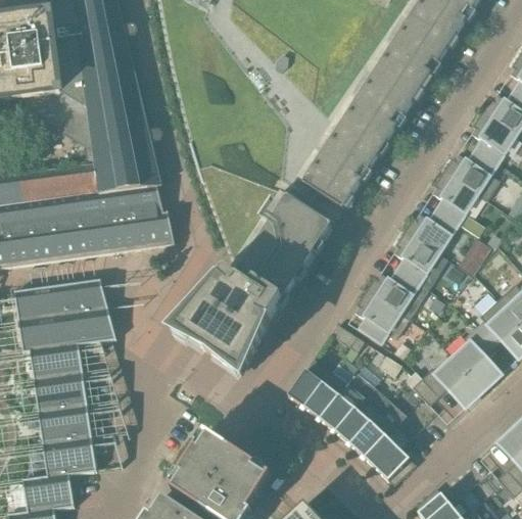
[(0,268),(175,243),(168,211),(161,186),(156,167),(150,141),(158,139),(159,139),(160,138),(161,138),(161,137),(162,136),(162,134),(162,133),(162,132),(162,131),(161,130),(160,129),(159,128),(158,128),(157,128),(156,128),(155,128),(147,130),(126,36),(133,34),(134,34),(135,33),(136,33),(137,32),(137,31),(138,29),(138,28),(137,27),(137,26),(136,25),(136,24),(135,22),(134,22),(132,22),(130,22),(123,25),(116,0),(64,0),(50,15),(0,21),(0,99),(25,96),(27,112),(84,145),(89,182),(81,183),(82,194),(0,205),(0,268)]
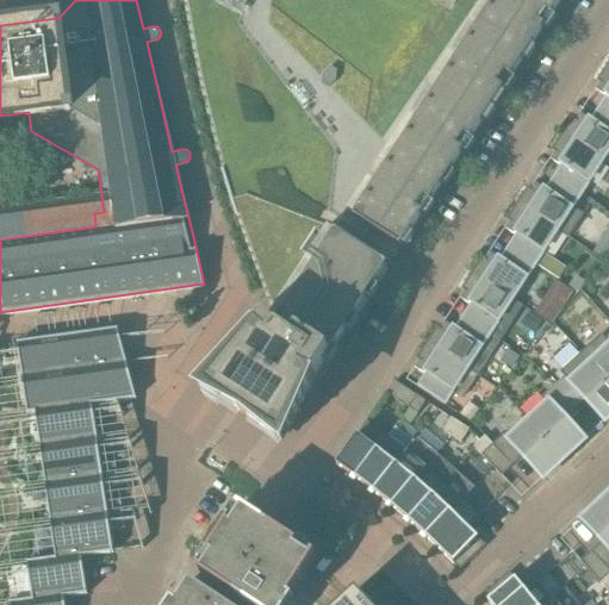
[(184,0),(184,2),(188,29),(191,42),(196,67),(198,79),(204,104),(207,117),(211,129),(213,142),(217,154),(221,166),(221,167),(230,198),(246,193),(350,234),(391,259),(399,245),(401,245),(559,0),(184,0)]
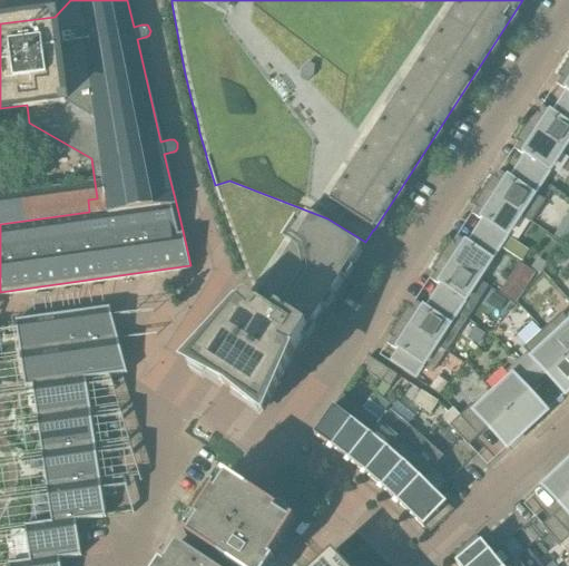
[(556,80),(567,88),(560,98),(568,104),(568,58),(567,57),(557,72),(560,74),(556,80)]
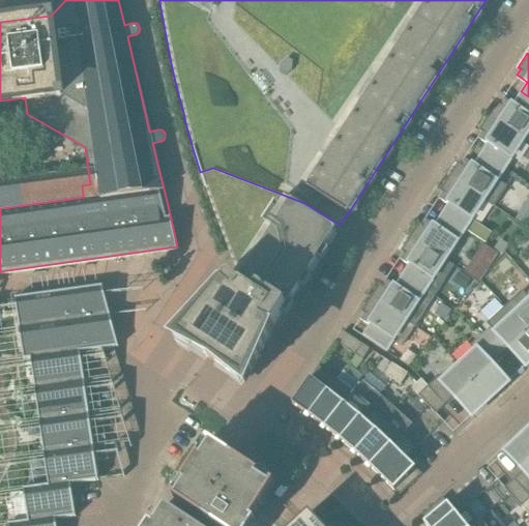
[(500,100),(497,99),(488,113),(523,136),(528,125),(528,96),(521,91),(513,101),(503,95),(500,100)]
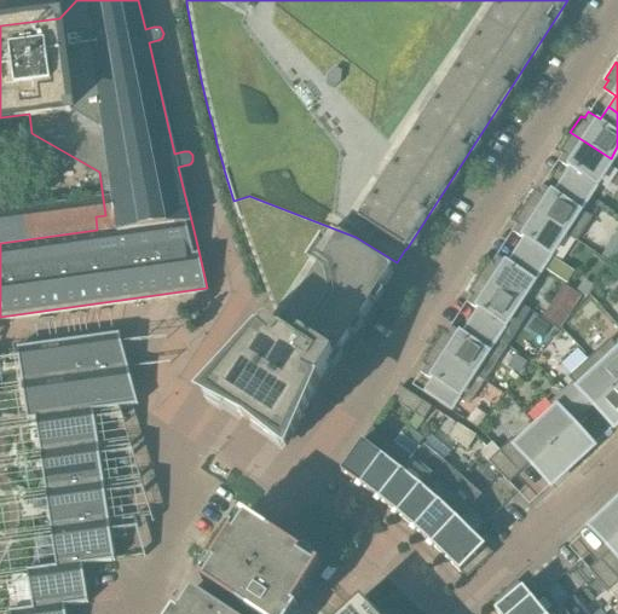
[(558,157),(570,166),(562,177),(588,193),(611,158),(570,132),(559,149),(562,151),(558,157)]
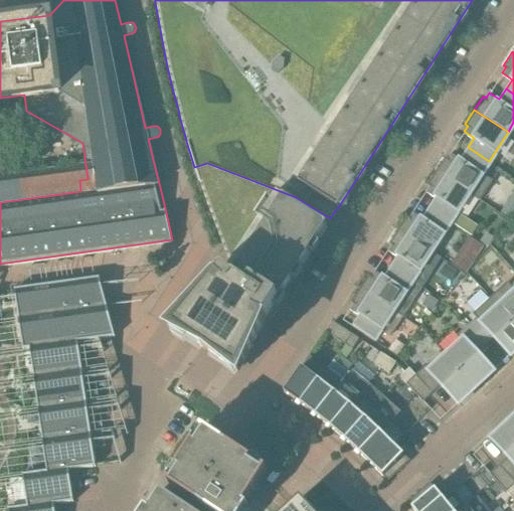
[(448,157),(445,155),(436,168),(470,190),(472,187),(482,194),(493,178),(483,171),(489,161),(468,147),(461,157),(451,151),(448,157)]
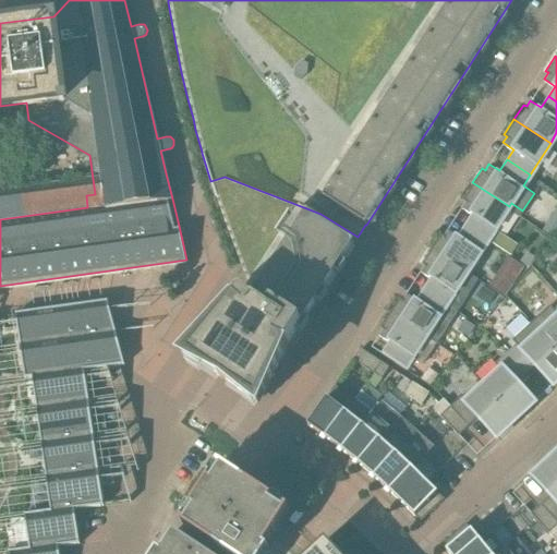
[(321,214),(225,177),(210,181),(215,195),(216,195),(225,220),(233,244),(238,256),(247,281),(258,305),(264,316),(235,298),(189,356),(191,358),(257,400),(259,401),(289,344),(288,342),(297,329),(298,330),(354,242),(354,241),(358,237),(321,214)]
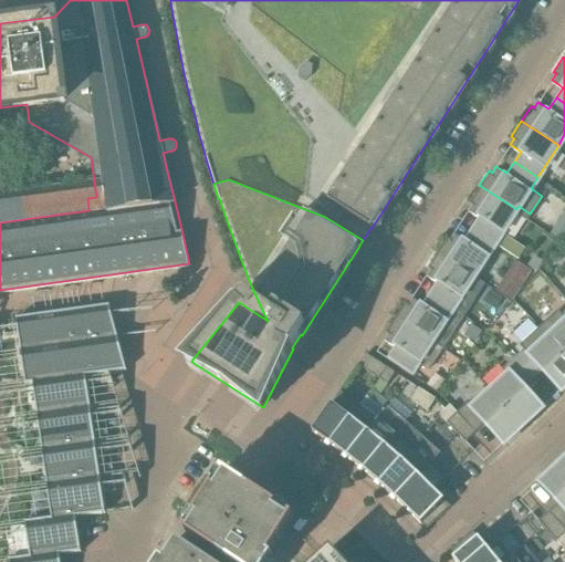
[(468,209),(479,216),(472,227),(495,242),(516,209),(479,185),(469,200),(472,203),(468,209)]
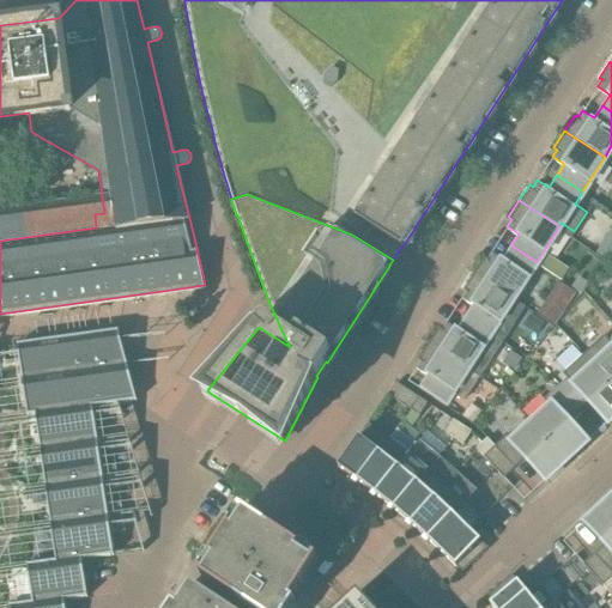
[(488,256),(484,254),(473,271),(514,297),(537,262),(511,245),(504,257),(492,249),(488,256)]
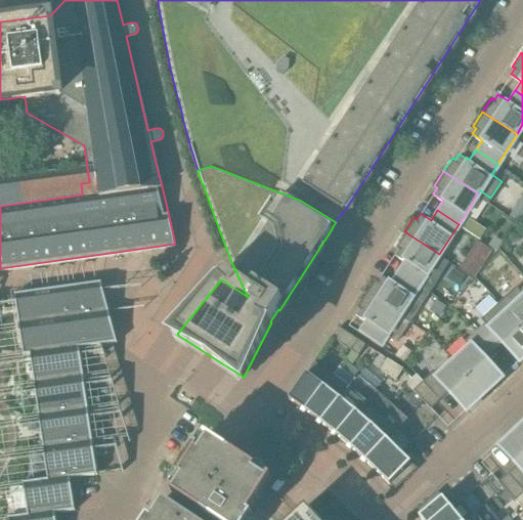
[(429,290),(448,260),(439,254),(404,231),(395,245),(398,247),(394,253),(404,259),(398,269),(420,284),(429,290)]
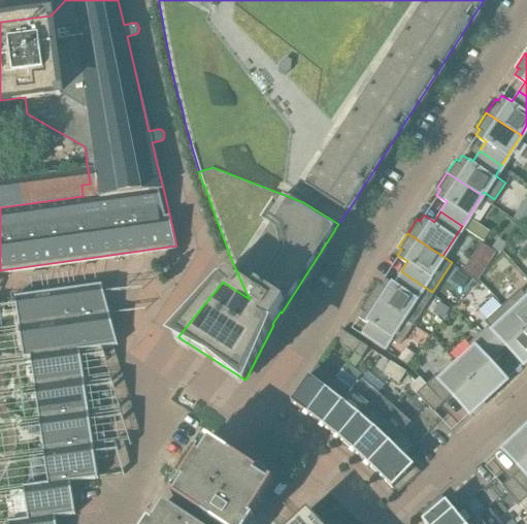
[(497,234),(491,243),(500,250),(506,240),(497,234)]
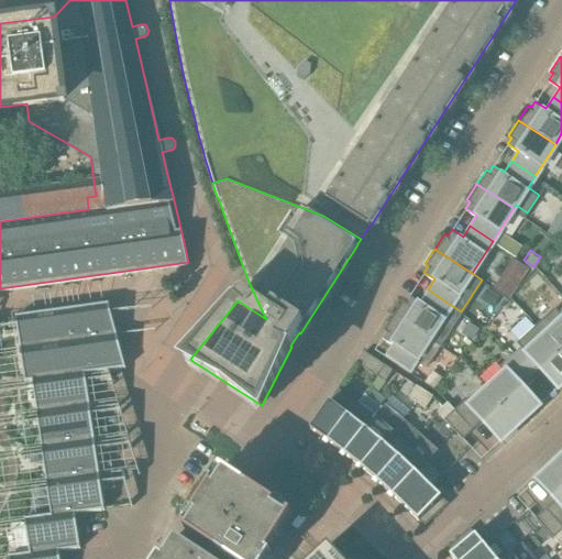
[(504,278),(498,288),(508,295),(515,285),(504,278)]
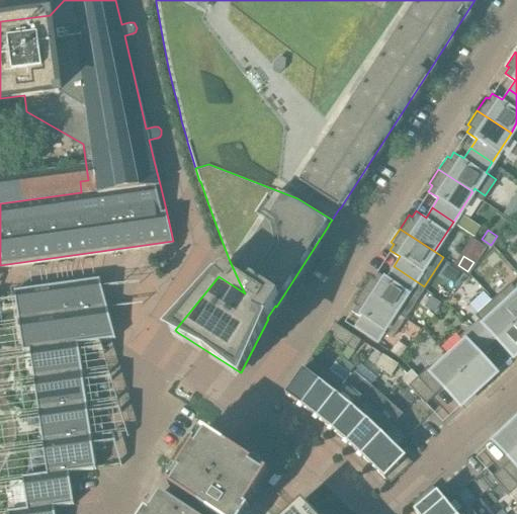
[(361,287),(404,316),(415,298),(406,293),(415,280),(394,266),(388,276),(377,269),(373,275),(370,273),(361,287)]
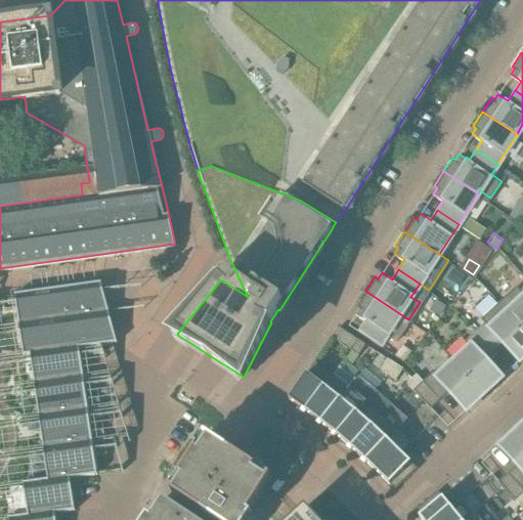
[(99,279),(12,292),(22,351),(115,339),(99,279)]
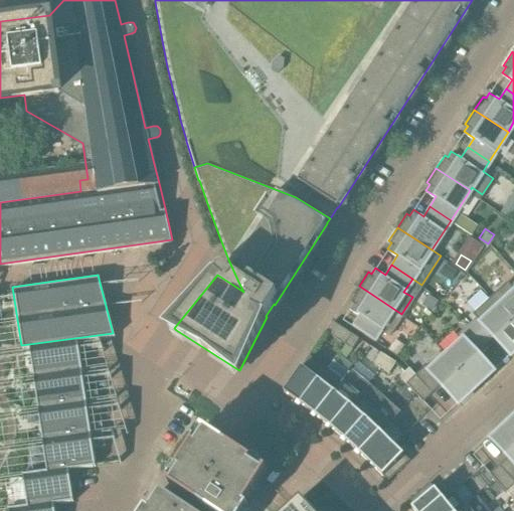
[(513,280),(510,276),(490,295),(513,321),(513,280)]
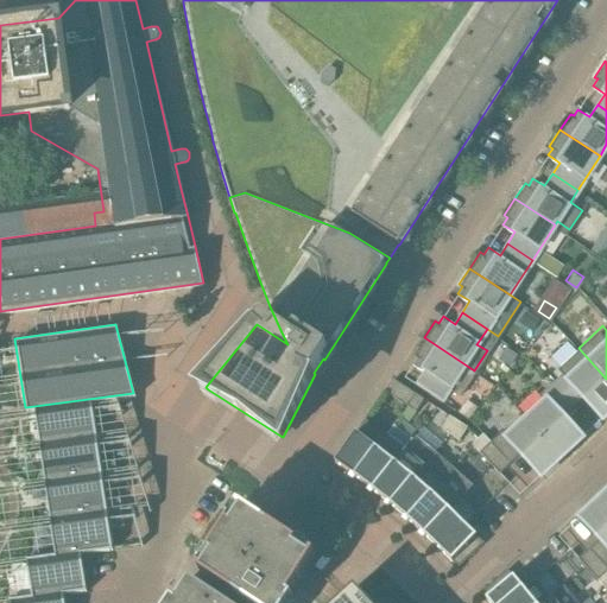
[(460,393),(474,370),(424,337),(413,354),(417,355),(412,362),(424,370),(416,382),(442,399),(449,386),(460,393)]
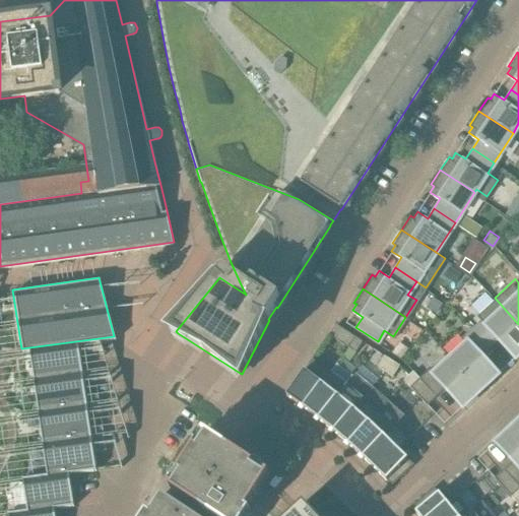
[(479,311),(483,316),(472,326),(489,344),(498,336),(515,356),(518,351),(518,324),(495,298),(479,311)]
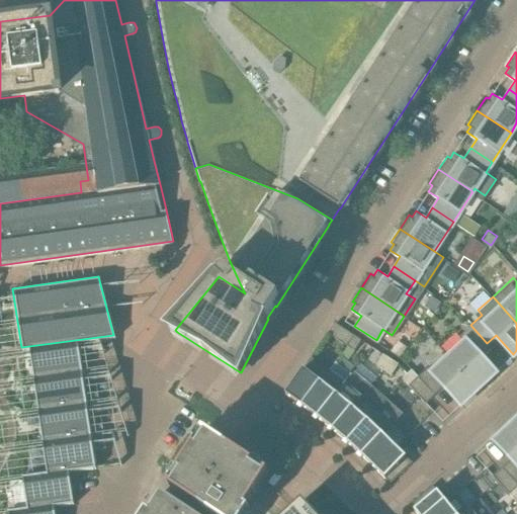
[(338,338),(345,328),(334,320),(327,331),(338,338)]
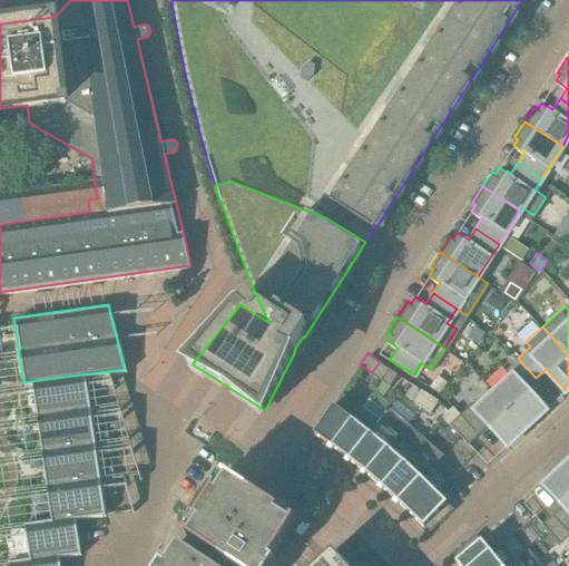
[(510,364),(514,370),(493,390),(526,426),(546,408),(527,387),(536,378),(518,358),(510,364)]
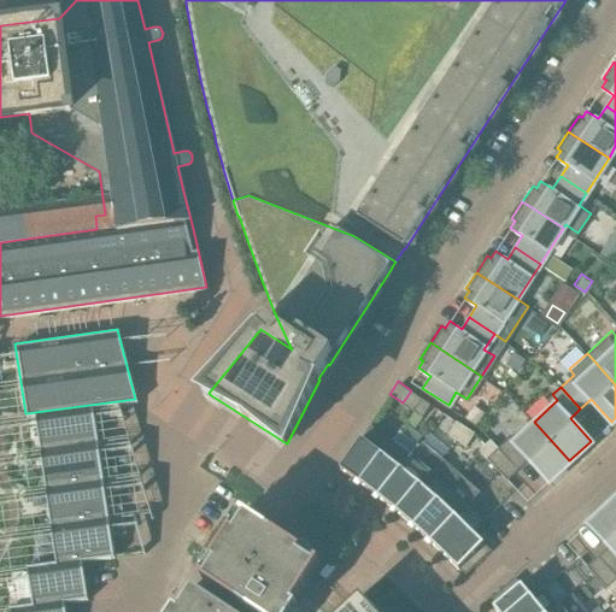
[(421,396),(411,390),(403,402),(412,409),(421,396)]
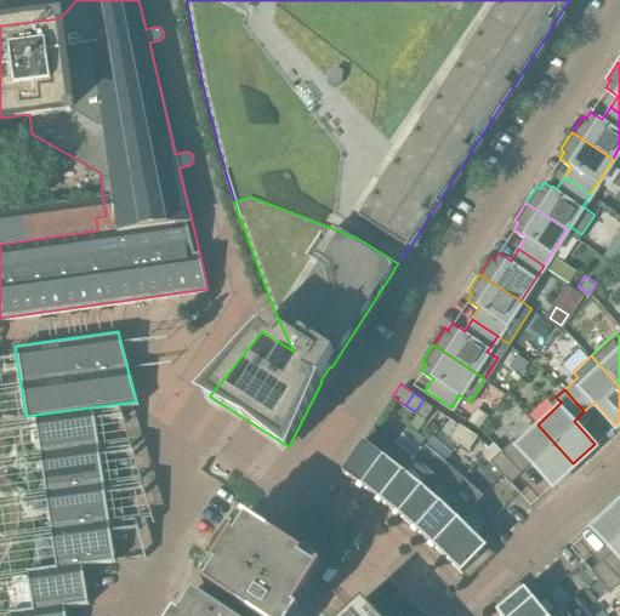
[(433,404),(424,399),(415,411),(425,417),(433,404)]
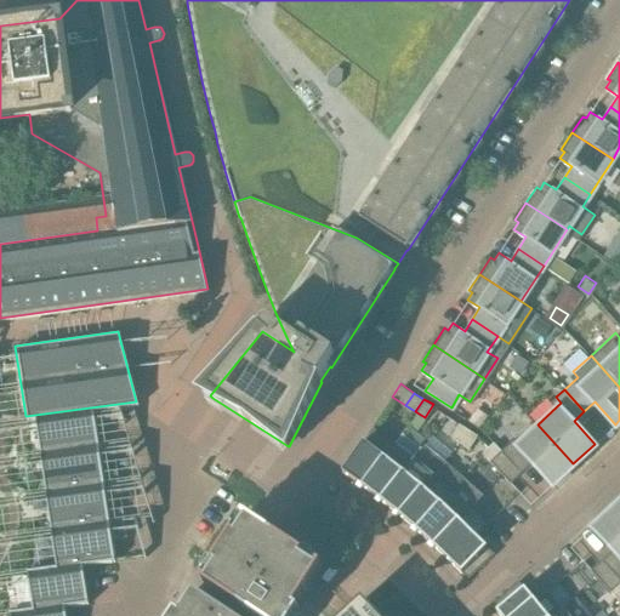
[(136,401),(26,416),(26,417),(47,415),(52,449),(100,443),(100,440),(96,418),(111,417),(124,415),(126,415),(123,404),(136,403),(136,401)]
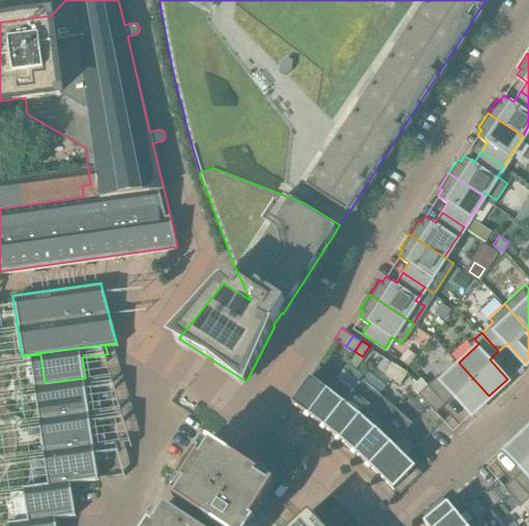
[(399,356),(408,363),(415,352),(407,346),(399,356)]
